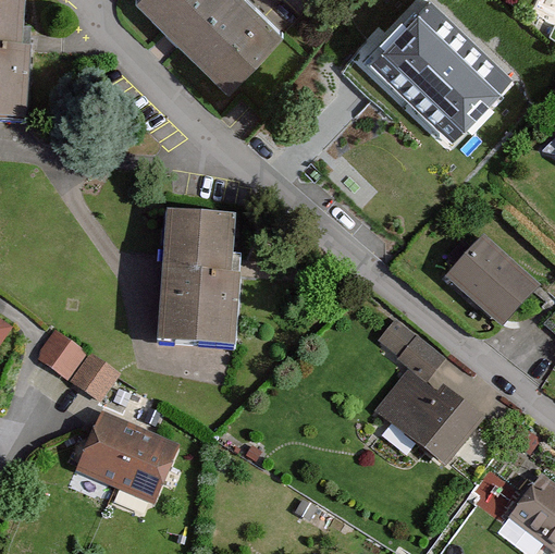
[(0,0),(0,124),(20,126),(24,51),(15,51),(19,0),(0,0)]
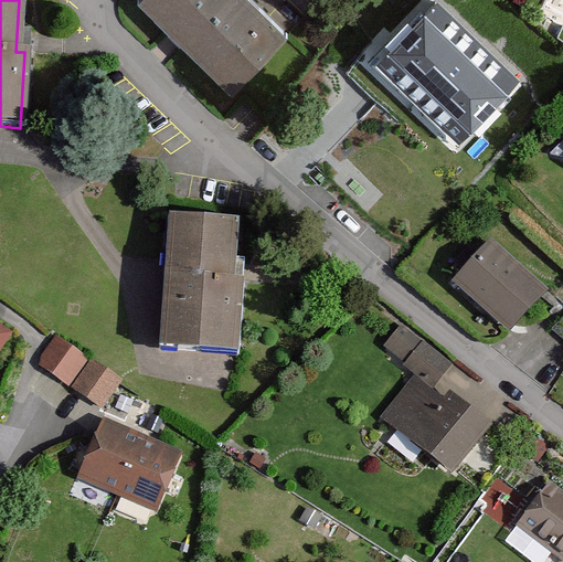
[(140,0),(231,88),(283,35),(245,0),(140,0)]
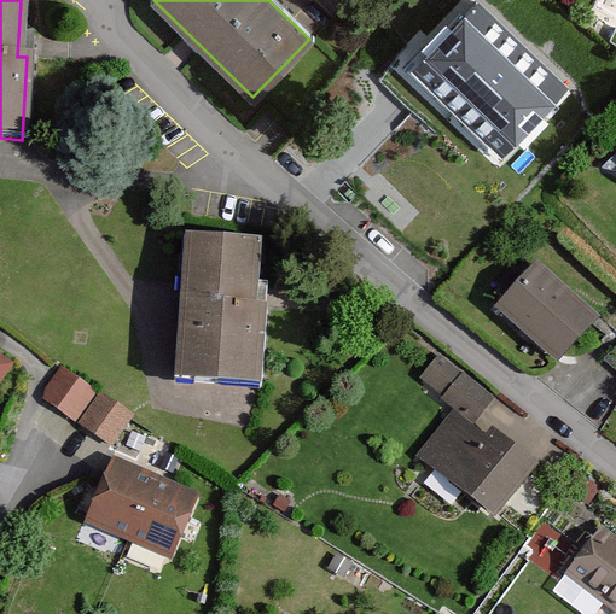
[(565,88),(475,0),(470,0),(406,66),(500,156),(565,88)]
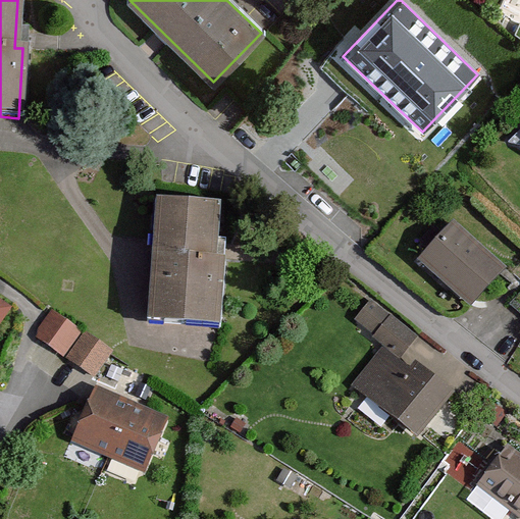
[(219,202),(156,198),(148,319),(218,324),(223,258),(215,257),(219,202)]
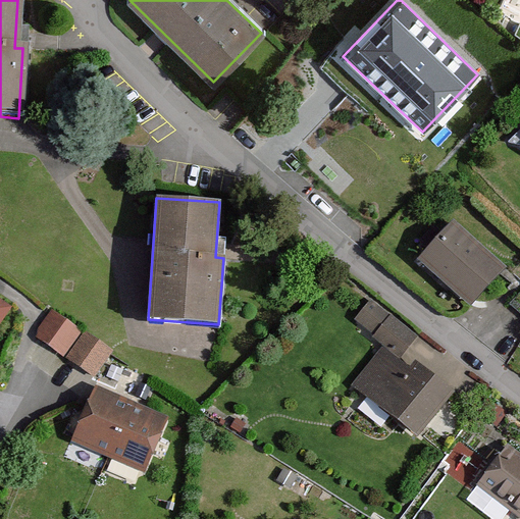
[(506,264),(454,219),(420,258),(472,303),(506,264)]
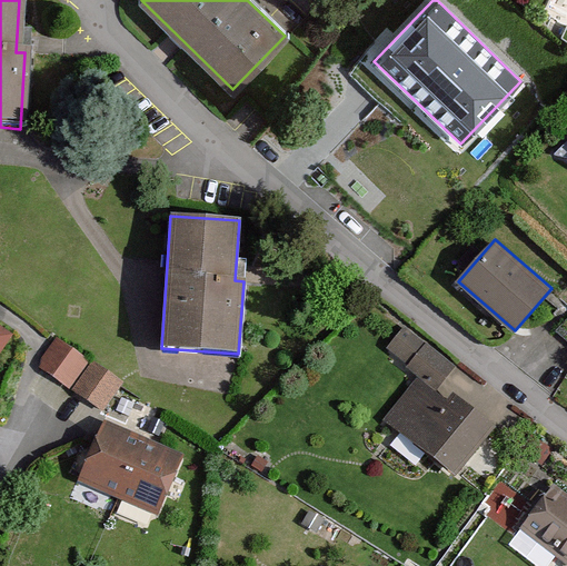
[(453,366),(400,327),(383,350),(414,374),(381,418),(458,475),(496,424),(453,391),(447,398),(436,389),(453,366)]
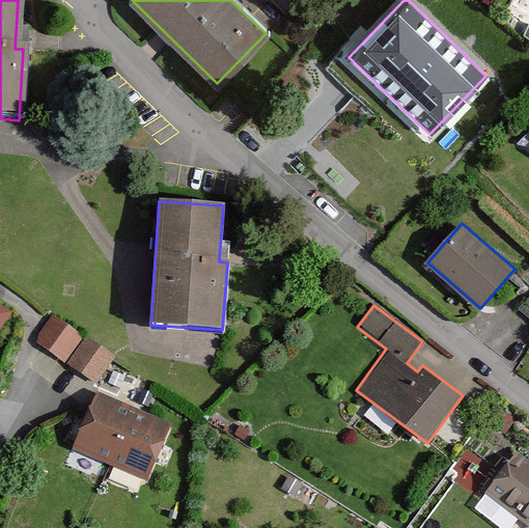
[(79,334),(50,313),(32,339),(61,359),(79,334)]
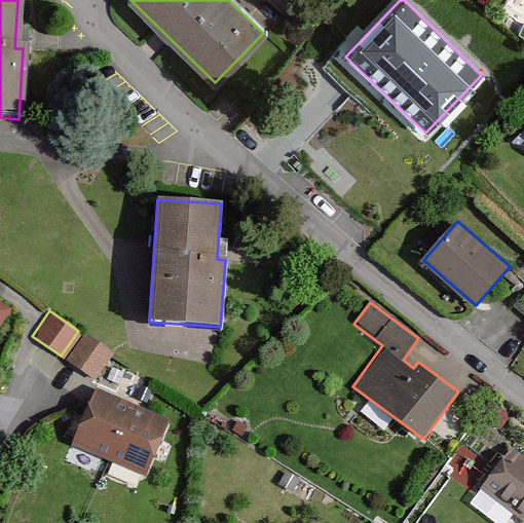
[(111,352),(81,333),(64,359),(94,378),(111,352)]
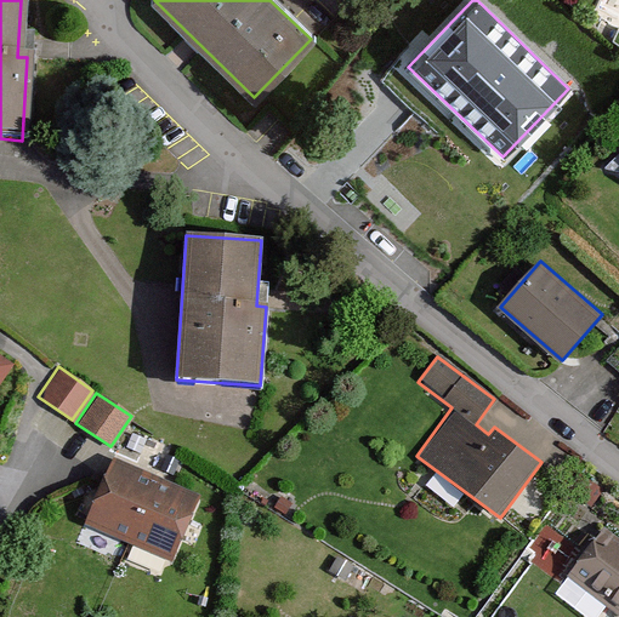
[(199,493),(113,457),(85,523),(172,559),(199,493)]
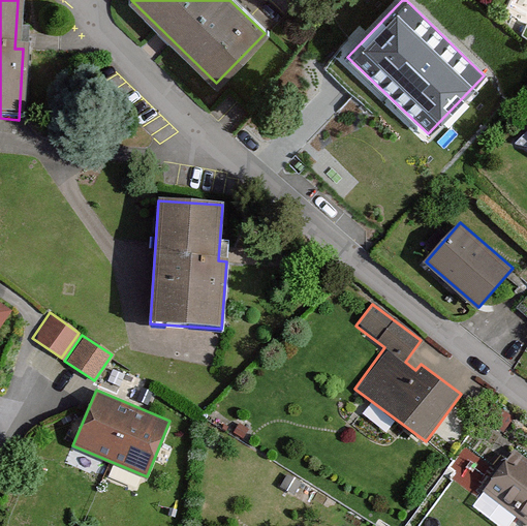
[(526,462),(513,452),(484,490),(526,522),(526,462)]
